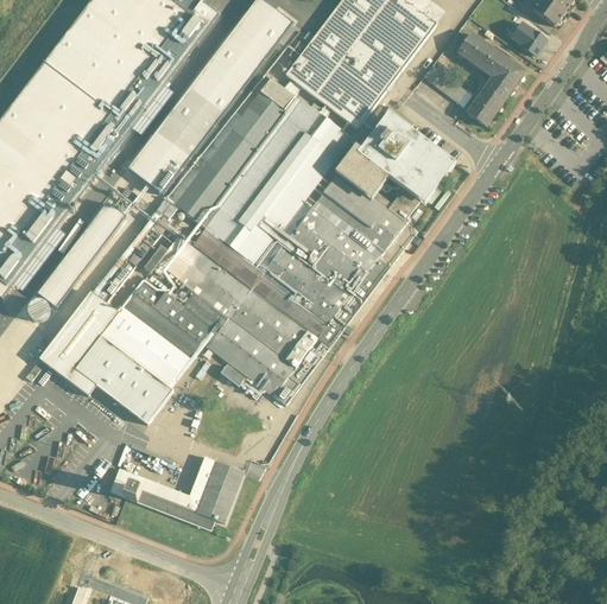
[(90,0),(0,119),(0,297),(1,298),(219,13),(200,0),(90,0)]
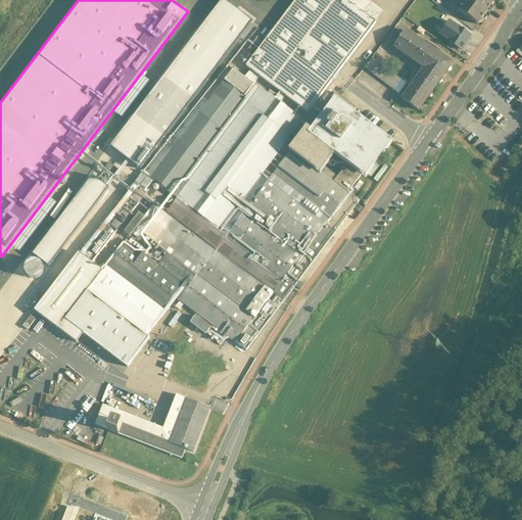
[(219,0),(109,145),(139,167),(249,19),(225,0),(219,0)]
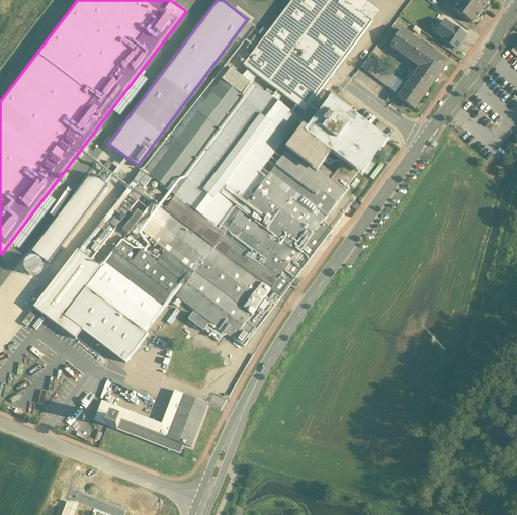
[(290,0),(243,63),(247,67),(257,74),(275,88),(282,93),(292,100),(300,106),(304,109),(371,19),(345,0),(290,0)]
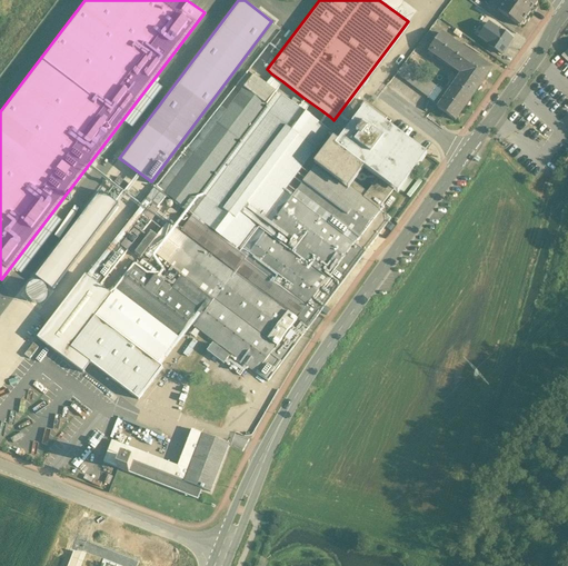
[(379,0),(408,21),(416,11),(400,0),(379,0)]
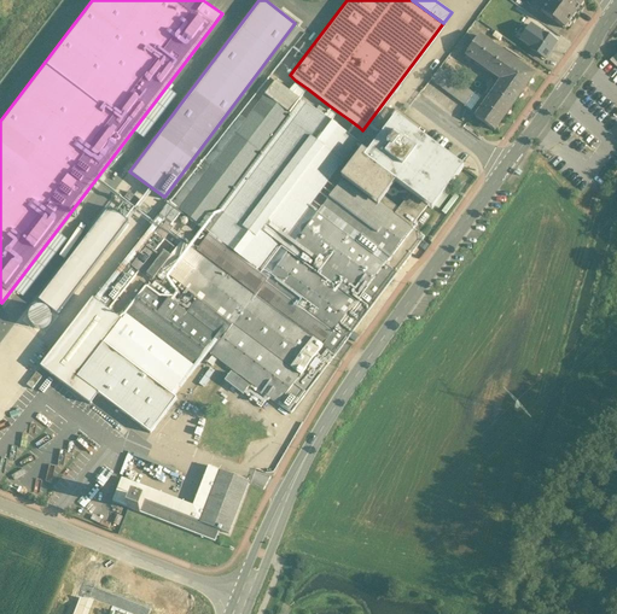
[(583,0),(546,0),(540,9),(564,27),(583,0)]
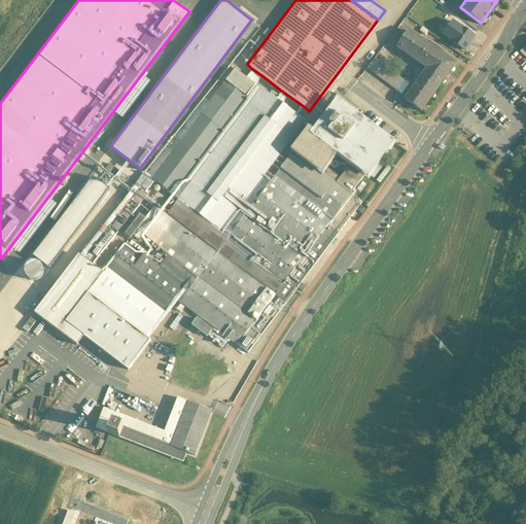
[(452,38),(461,25),(452,20),(443,32),(452,38)]
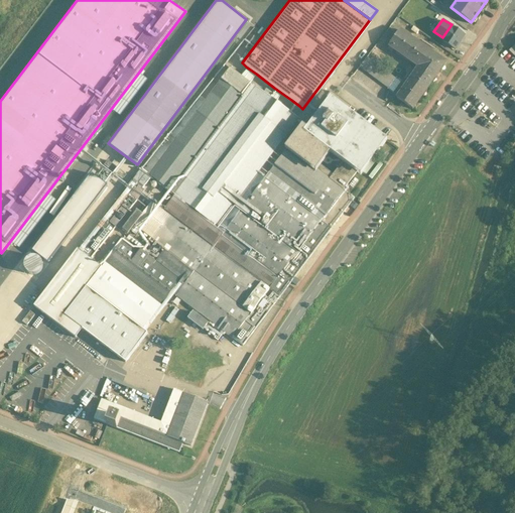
[(464,33),(452,24),(442,37),(441,38),(454,47),(464,33)]
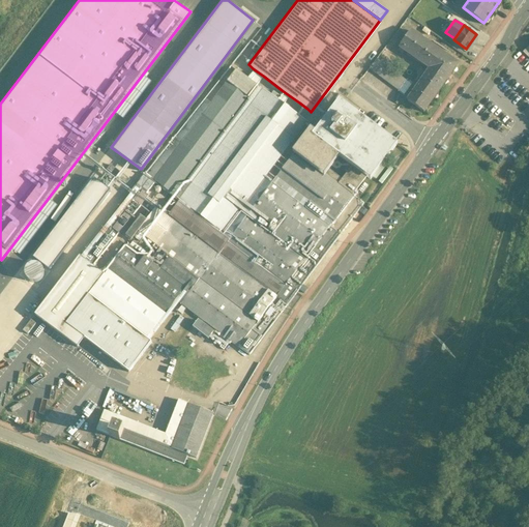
[(457,62),(410,28),(399,45),(430,66),(407,98),(422,110),(457,62)]
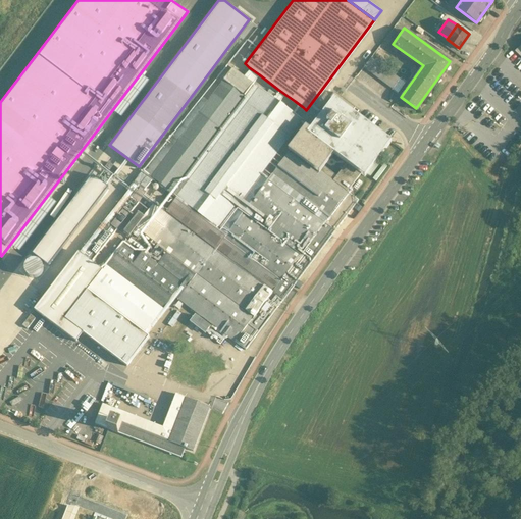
[(255,36),(247,46),(252,50),(260,39),(255,36)]
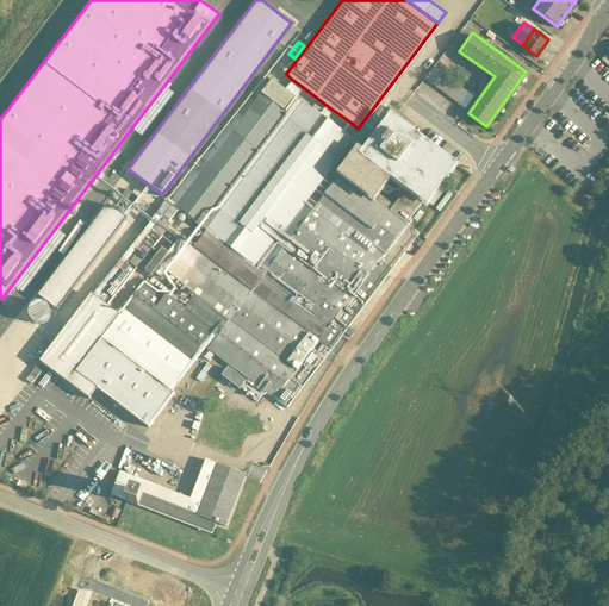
[(466,91),(433,64),(424,76),(458,101),(466,91)]
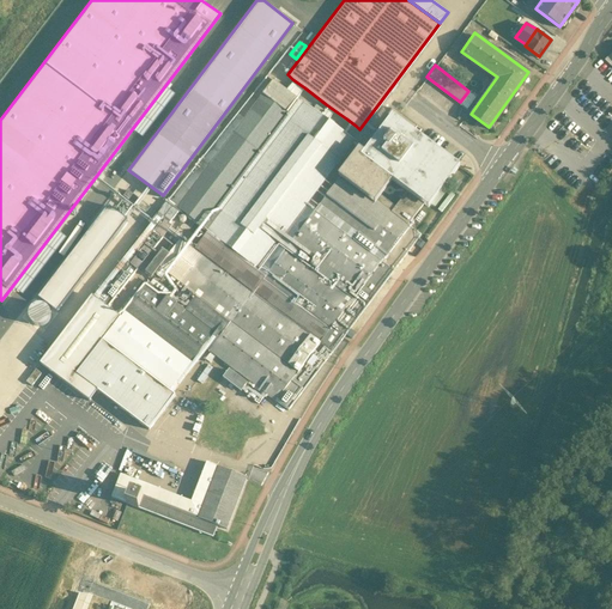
[(207,229),(256,266),(304,202),(352,139),(349,135),(339,128),(327,120),(319,113),(303,102),(303,103),(296,97),(297,97),(285,89),(266,73),(158,208),(91,293),(107,305),(137,267),(131,261),(164,220),(167,223),(171,218),(180,207),(200,224),(200,223),(207,229)]
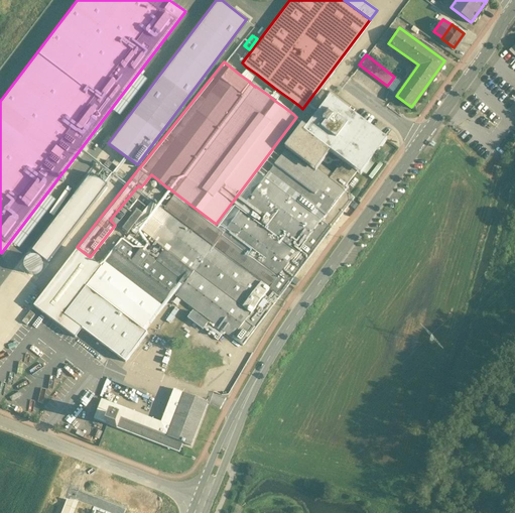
[(240,75),(250,82),(253,77),(256,74),(246,67),(244,70),(240,75)]
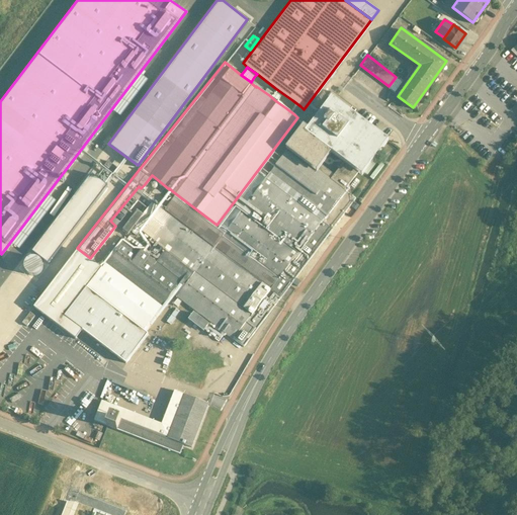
[(273,90),(269,95),(276,101),(280,95),(282,93),(275,88),(273,90)]
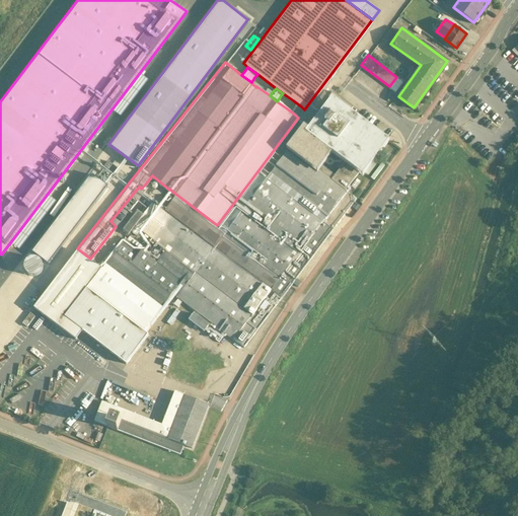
[(299,132),(289,146),(345,189),(360,168),(362,169),(384,139),(348,112),(353,105),(343,97),(339,94),(331,89),(311,117),(299,132)]
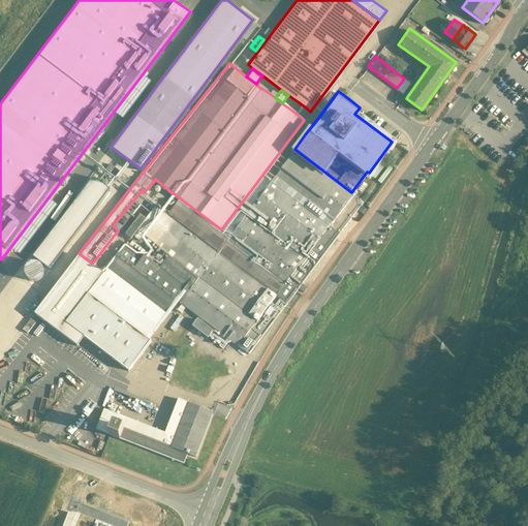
[(297,105),(292,111),(301,117),(305,111),(307,109),(299,102),(297,105)]
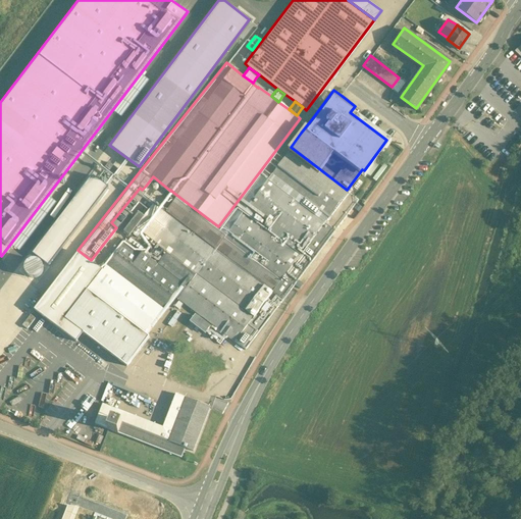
[(347,190),(291,147),(271,172),(328,215),(348,191),(347,190)]
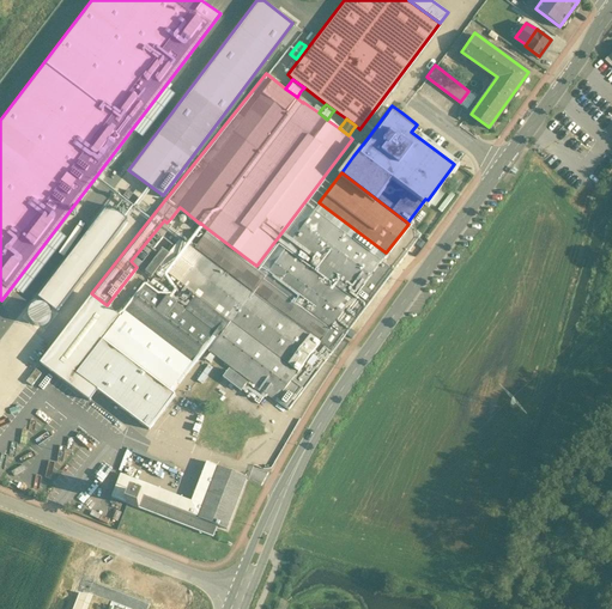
[(149,205),(127,188),(122,193),(145,209),(149,205)]
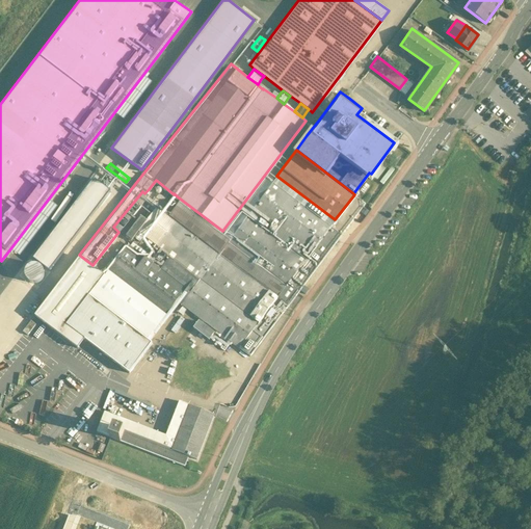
[(254,207),(272,182),(264,176),(222,231),(180,199),(173,209),(168,214),(219,253),(276,296),(277,296),(286,284),(229,240),(247,215),(306,259),(312,250),(254,207)]
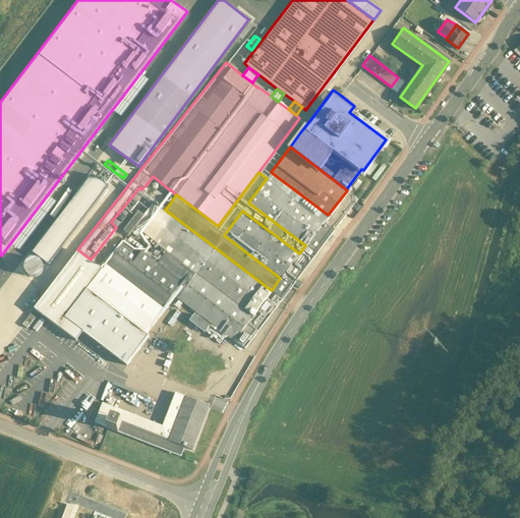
[(324,221),(328,215),(271,172),(267,178),(324,221)]
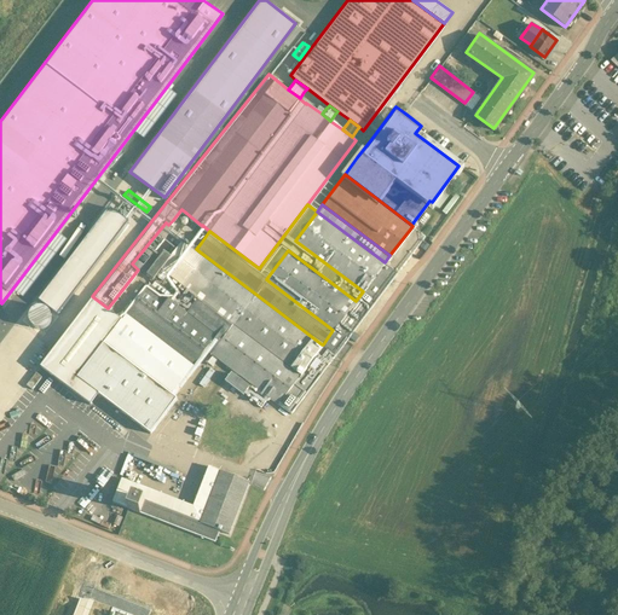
[(109,206),(39,297),(57,312),(127,220),(109,206)]
